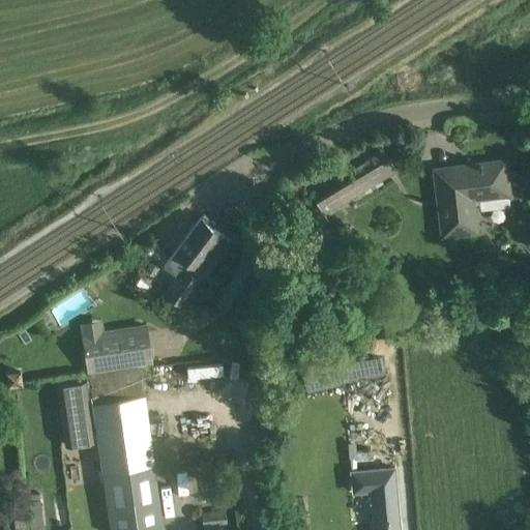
[(394,170),(387,158),(316,202),(323,213),(394,170)]
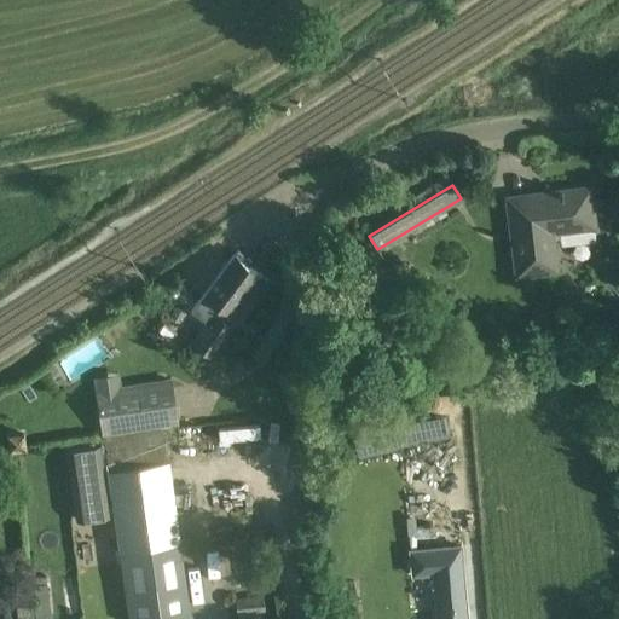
[(594,230),(589,189),(544,194),(545,200),(508,204),(518,277),(560,272),(555,235),(594,230)]
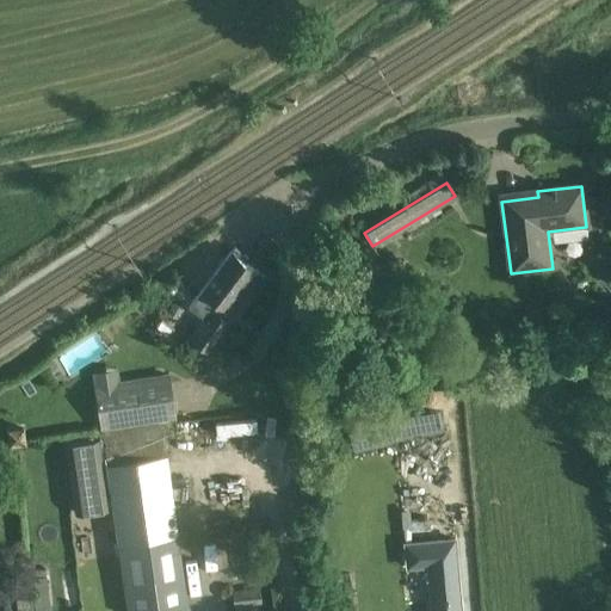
[(247,258),(234,248),(190,308),(208,321),(192,340),(205,351),(227,323),(221,319),(227,310),(234,316),(264,277),(245,263),(247,258)]
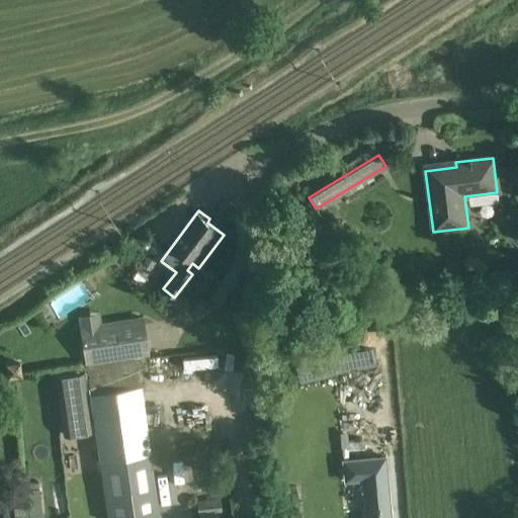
[(135,357),(149,355),(144,316),(78,326),(83,363),(135,357)]
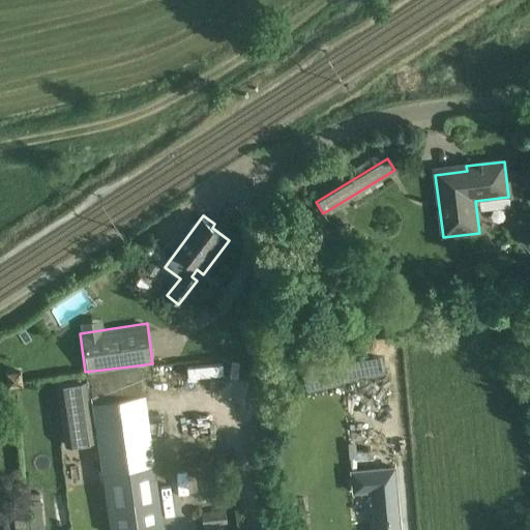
[(142,529),(159,527),(138,365),(85,372),(109,529),(142,529)]
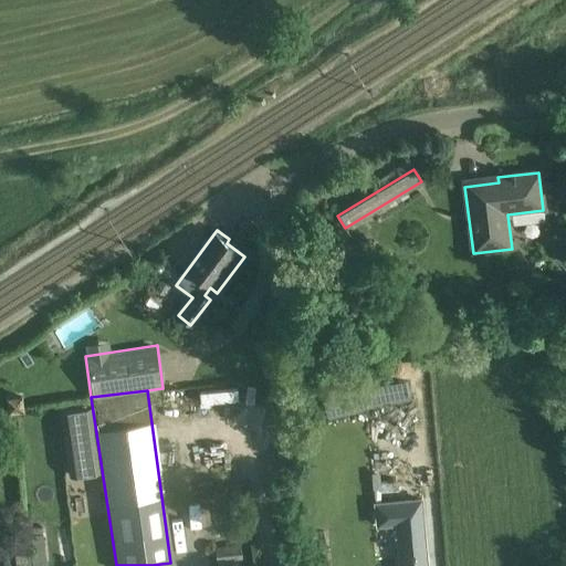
[(22,395),(6,397),(7,413),(24,411),(22,395)]
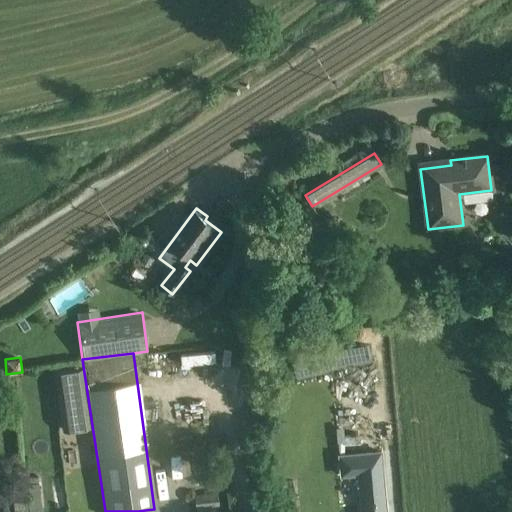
[(66,428),(92,424),(83,367),(58,370),(66,428)]
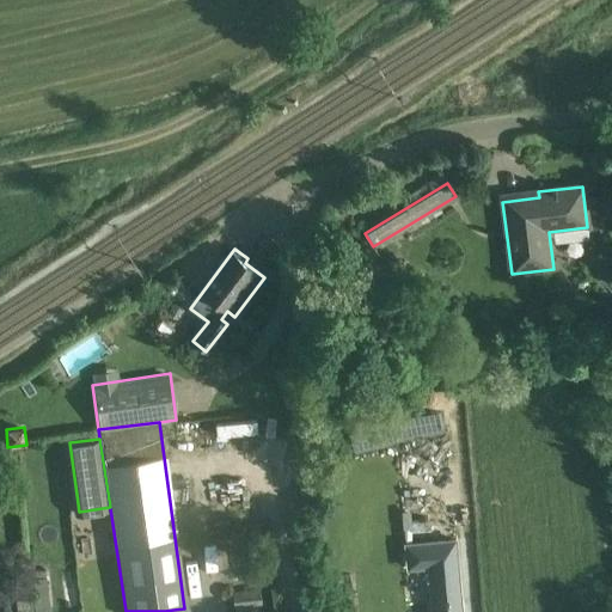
[(454,540),(405,545),(408,568),(428,567),(432,603),(436,601),(460,600),(454,540)]
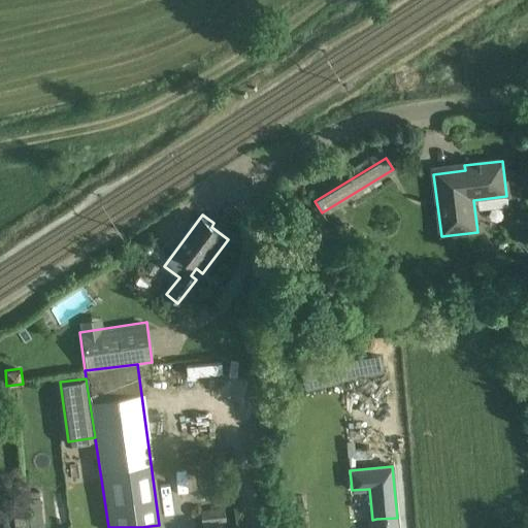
[(40,499),(27,500),(30,525),(42,524),(40,499)]
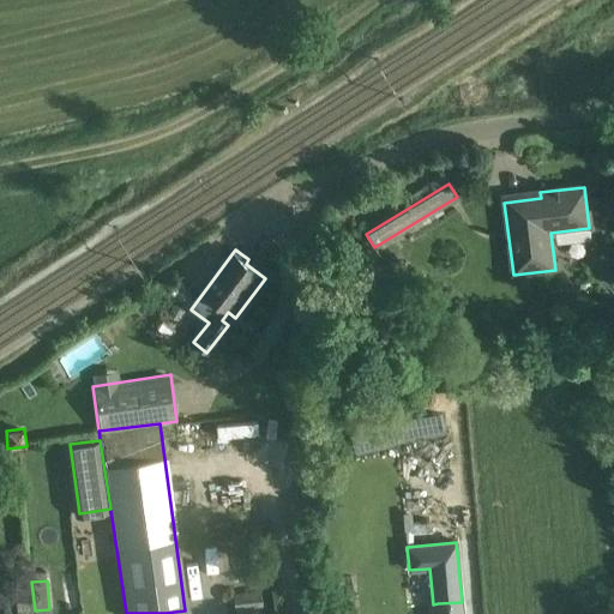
[(34,613),(32,600),(16,602),(16,613),(34,613)]
